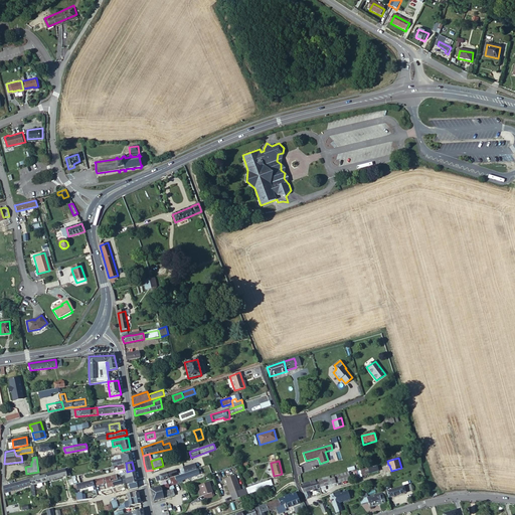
[(195,463),(183,467),(184,473),(196,469),(195,464),(195,463)]
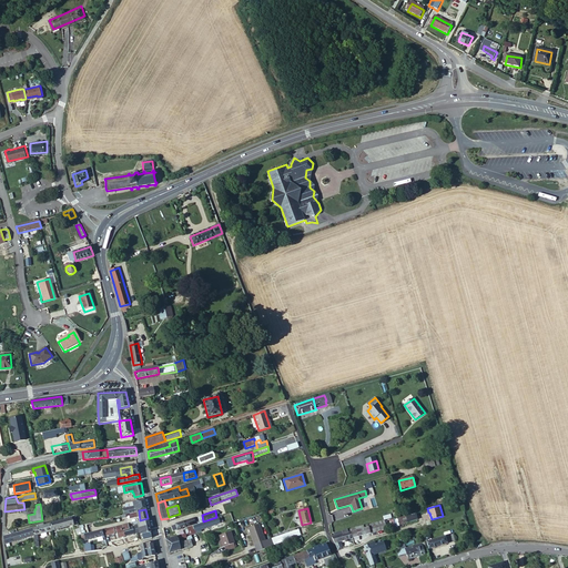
[(71,518),(50,524),(52,530),(73,525),(71,518)]
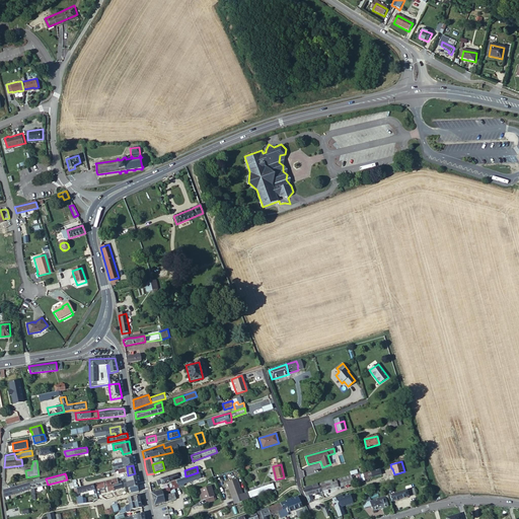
[(136,479),(135,473),(128,475),(125,476),(126,482),(129,482),(129,483),(134,482),(133,479),(136,479)]
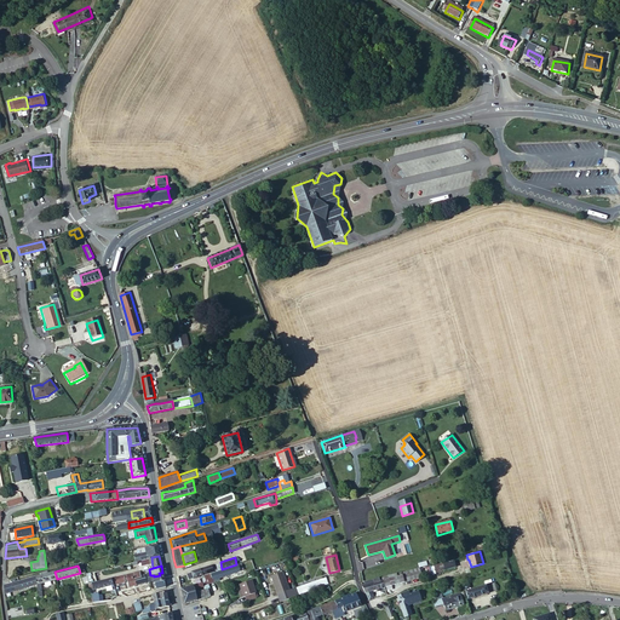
[(217,572),(218,579),(240,570),(237,566),(236,566),(223,570),(218,572),(217,572)]
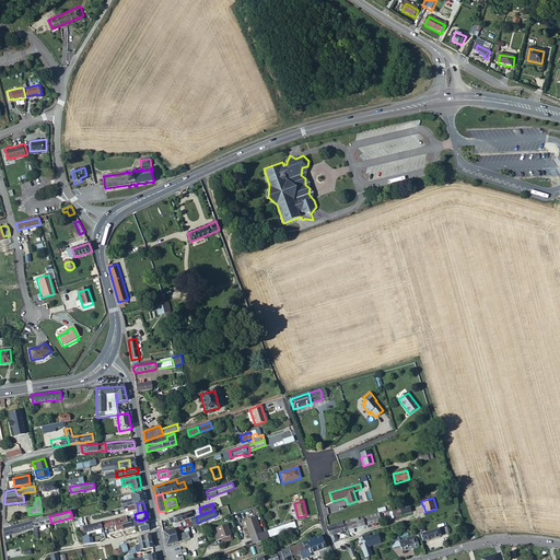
[(345,525),(347,531),(380,522),(376,514),(343,523),(345,525)]
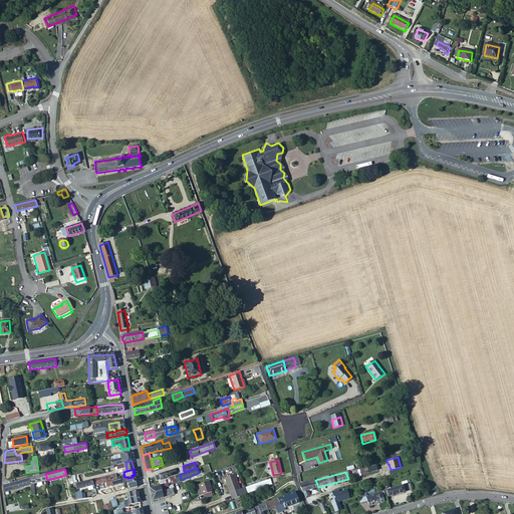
[(29,478),(31,485),(35,484),(47,480),(45,474),(39,475),(39,473),(33,475),(34,477),(29,478)]
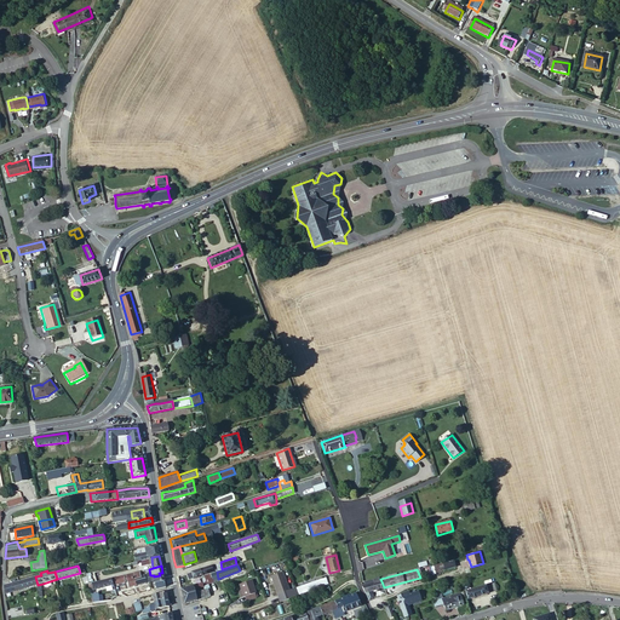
[(273,580),(280,602),(298,595),(296,587),(290,590),(283,570),(274,574),(275,580),(273,580)]
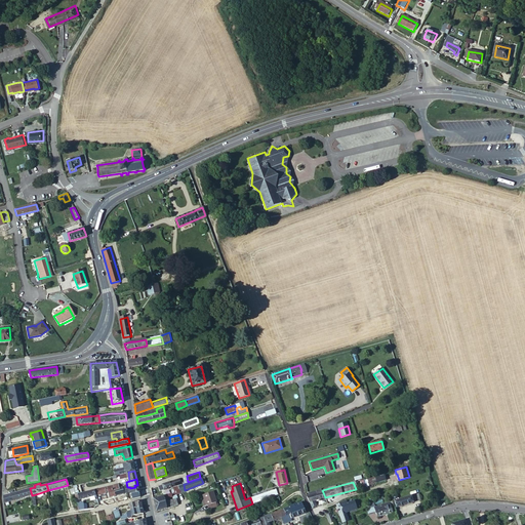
[(127,492),(126,486),(119,487),(118,484),(94,489),(95,495),(102,494),(102,493),(108,491),(110,497),(127,492)]
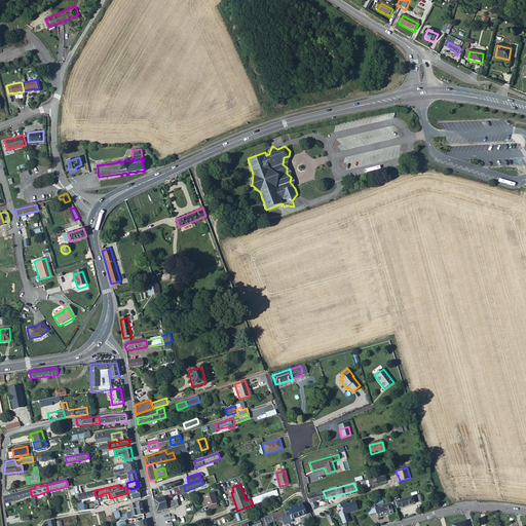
[(181,492),(185,491),(184,485),(174,489),(175,493),(176,495),(182,494),(181,492)]
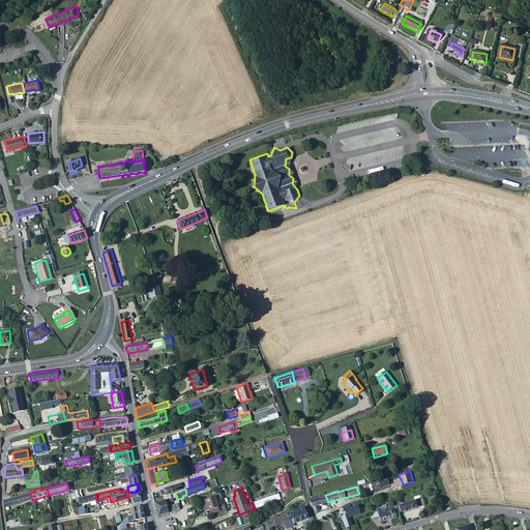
[(141,497),(139,490),(136,490),(137,492),(131,493),(131,492),(128,492),(130,499),(133,498),(141,497)]
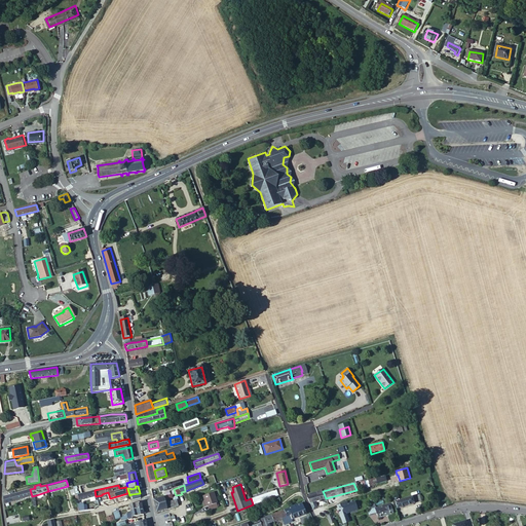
[(17,500),(32,496),(30,489),(15,493),(17,500)]
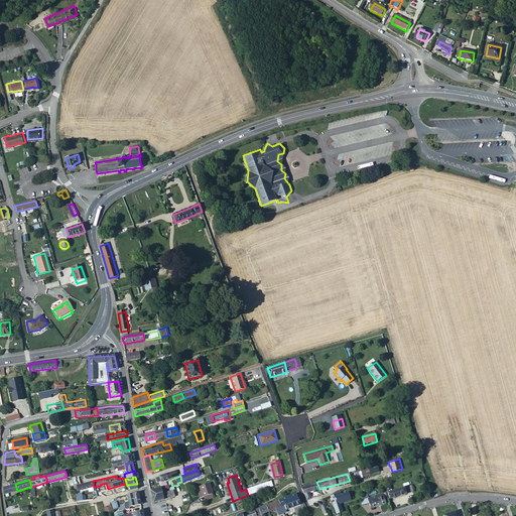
[(94,487),(93,481),(74,486),(76,492),(95,487),(94,487)]
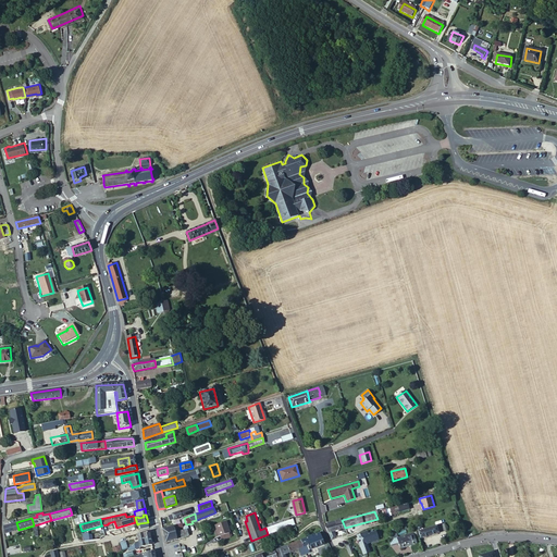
[(267,529),(269,534),(294,524),(292,519),(267,529)]
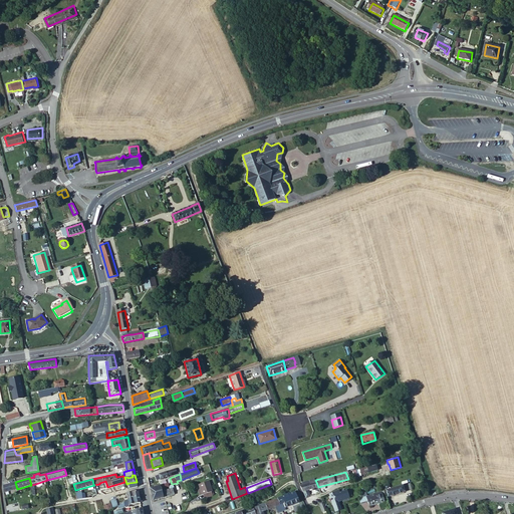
[(305,490),(318,487),(316,482),(315,483),(315,482),(314,482),(313,480),(302,483),(303,485),(300,486),(302,491),(305,490)]
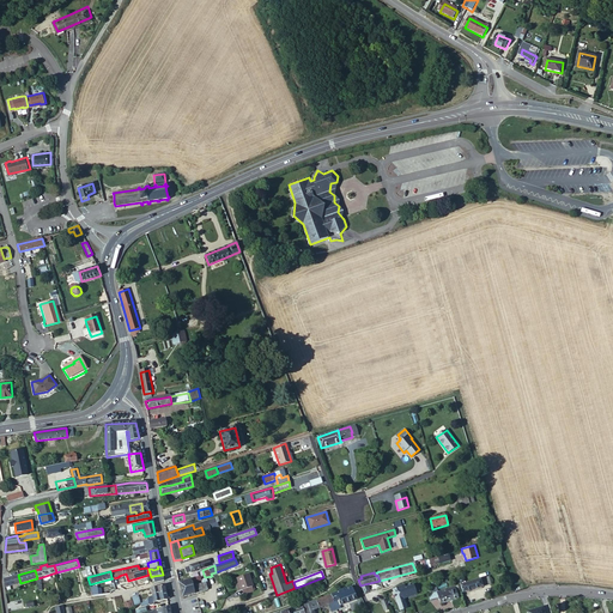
[(237,577),(238,583),(241,589),(242,589),(243,593),(254,589),(249,574),(237,577)]
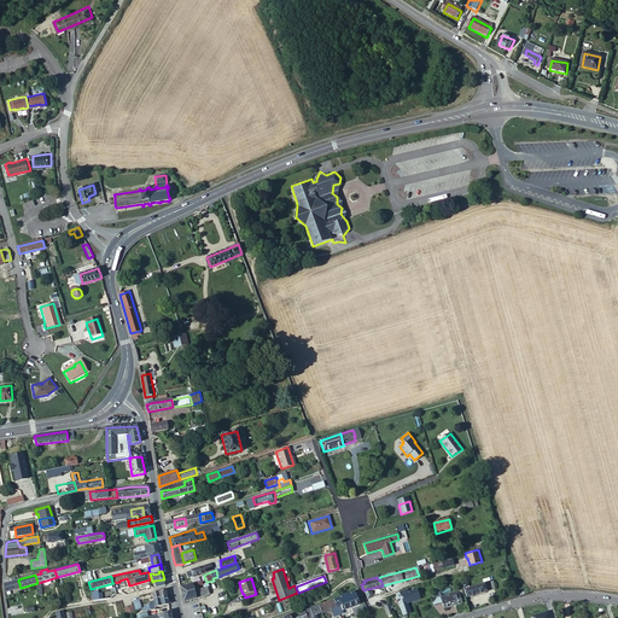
[(5,592),(15,589),(13,581),(4,583),(5,592)]
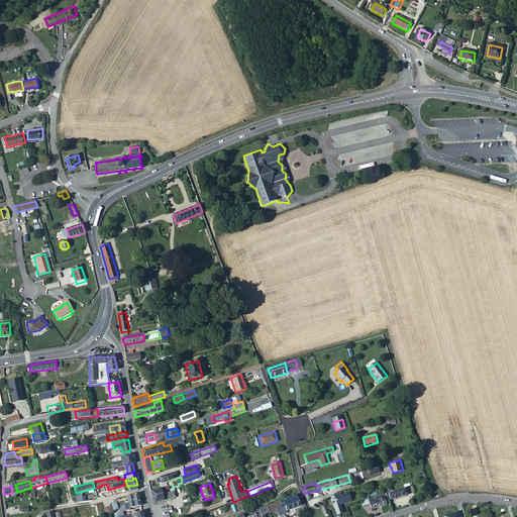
[(413,492),(411,487),(388,494),(390,500),(413,492)]
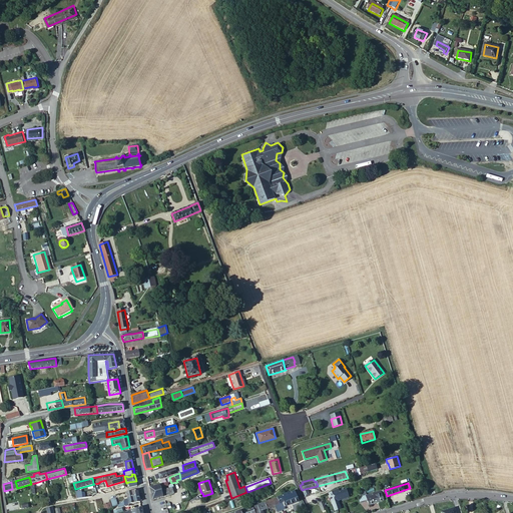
[(149,488),(152,500),(163,497),(161,491),(160,489),(159,484),(149,488)]
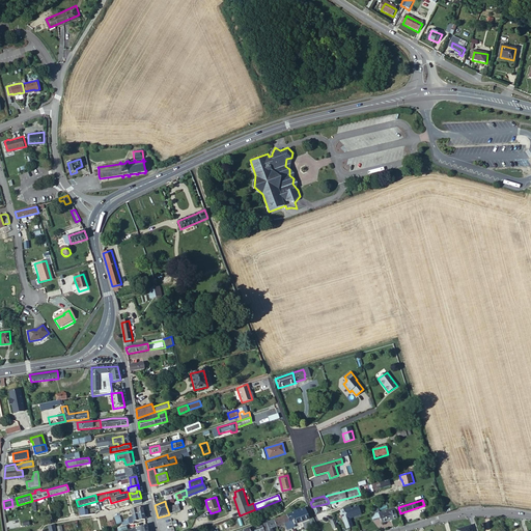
[(167,508),(169,514),(178,511),(176,505),(167,508)]
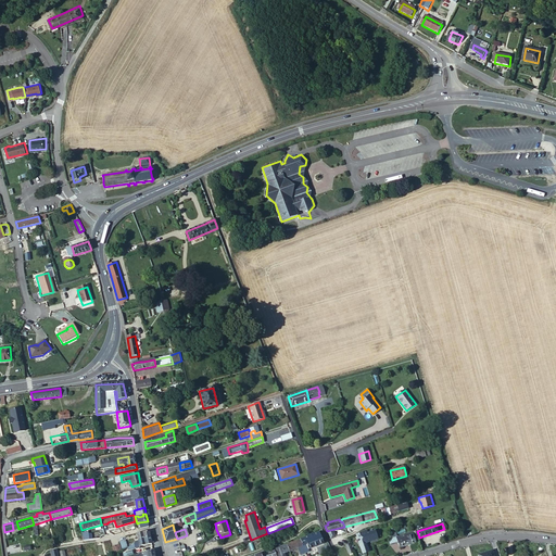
[(81,532),(84,540),(93,539),(92,535),(91,535),(90,531),(81,532)]
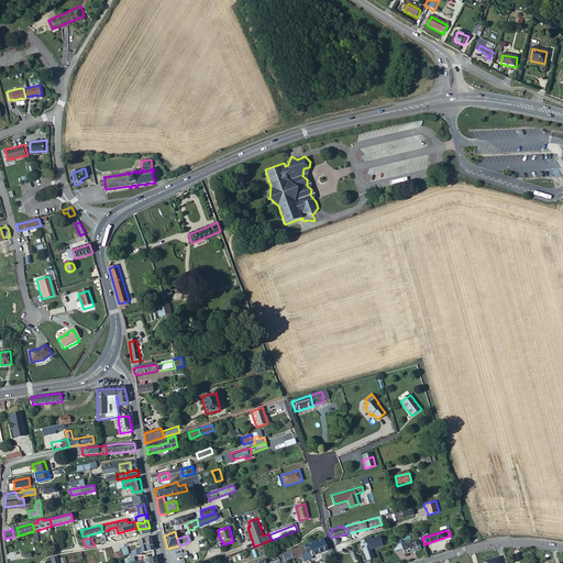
[(372,541),(371,538),(361,541),(367,561),(373,559),(371,550),(375,548),(382,545),(379,538),(372,541)]
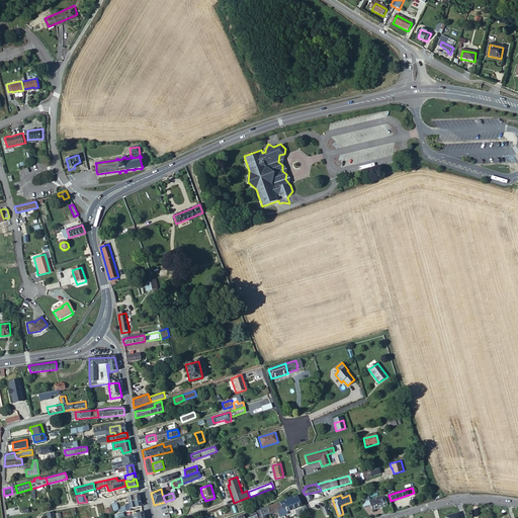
[(286,511),(300,506),(298,500),(296,496),(282,501),(285,507),(286,511)]
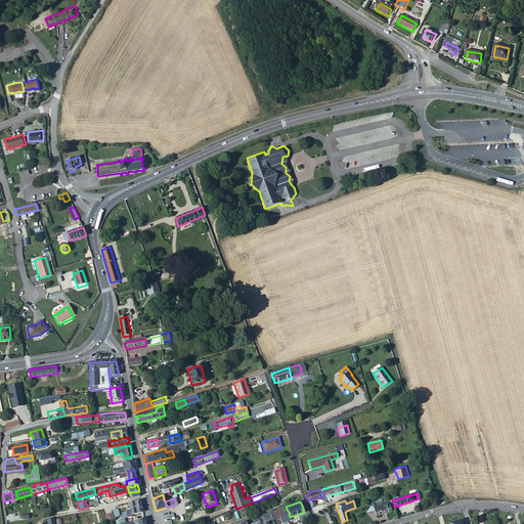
[(391,512),(388,501),(373,506),(375,511),(377,516),(391,512)]
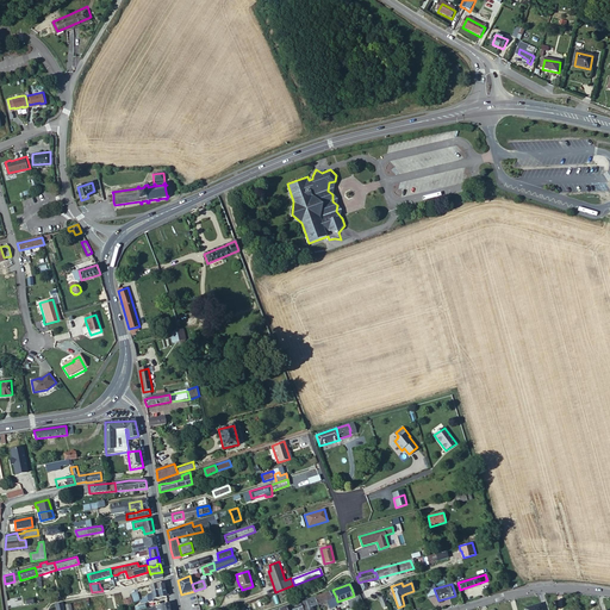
[(167,597),(165,590),(151,592),(154,599),(167,597)]
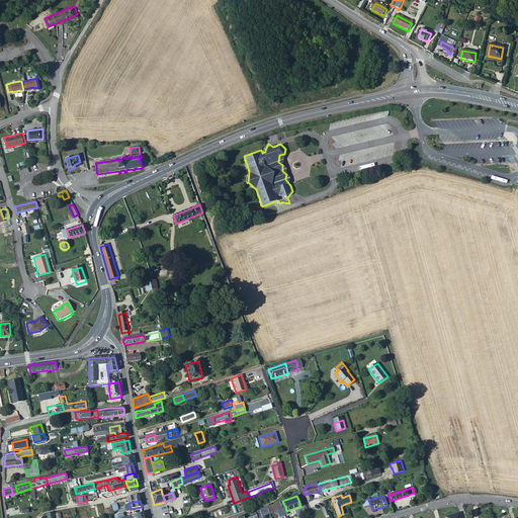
[(277,510),(281,509),(279,502),(266,507),(269,514),(277,510)]
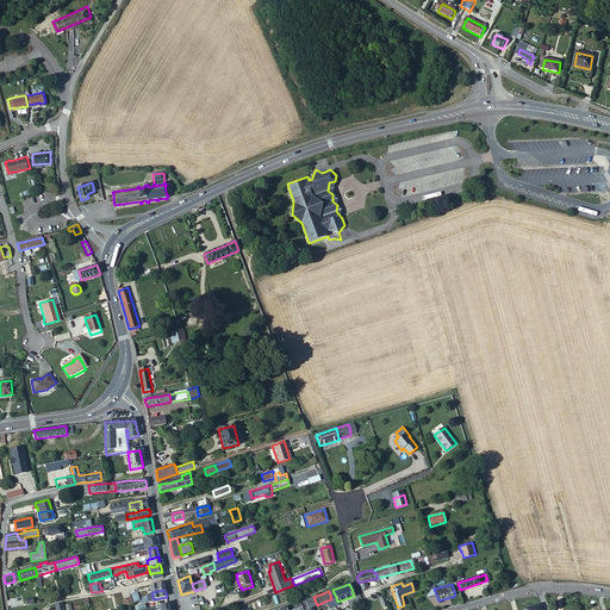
[(154,599),(151,592),(139,601),(141,603),(148,602),(149,602),(153,602),(154,601),(154,599)]
